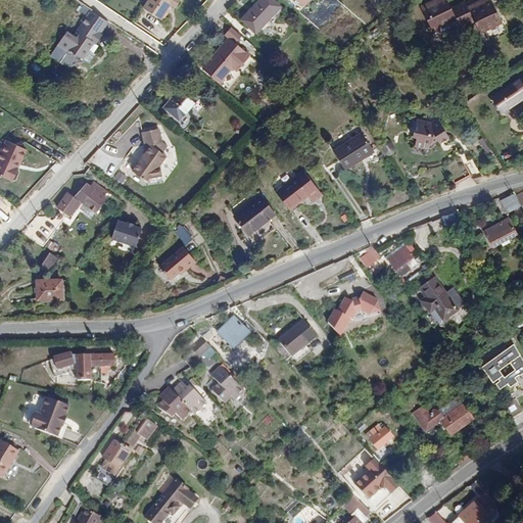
[(175,7),(179,0),(148,0),(143,8),(161,19),(162,18),(165,18),(169,12),(168,9),(171,4),(175,7)]
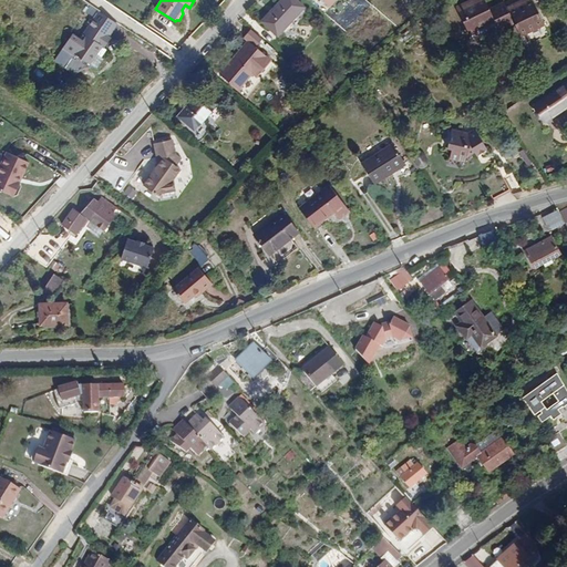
[(308,9),(297,0),(281,0),(263,21),(282,38),(308,9)]
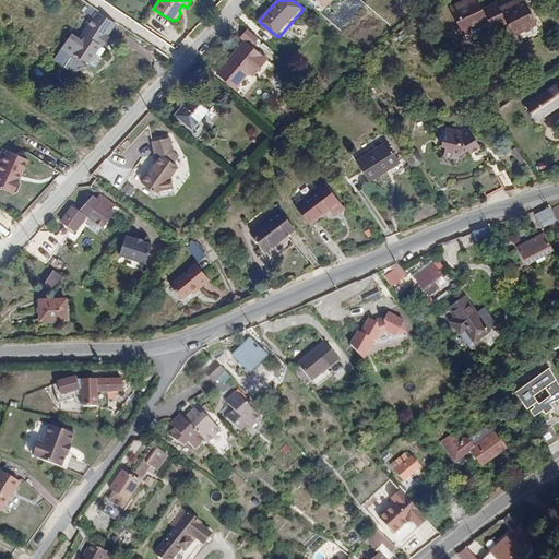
[(461,14),(473,33),(491,24),(487,14),(482,4),(461,14)]
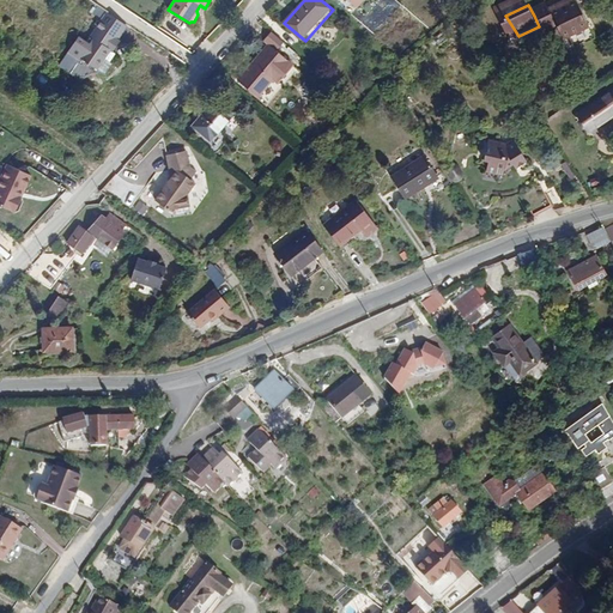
[(575,29),(586,23),(578,6),(565,13),(575,29)]
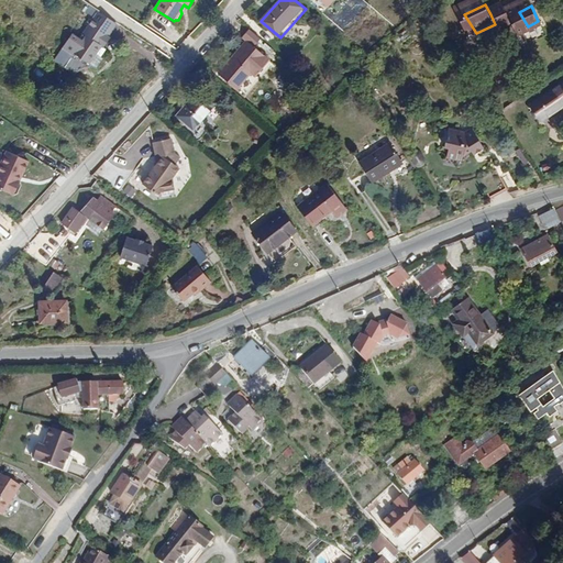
[(508,18),(504,8),(495,12),(507,30),(514,28),(508,18)]
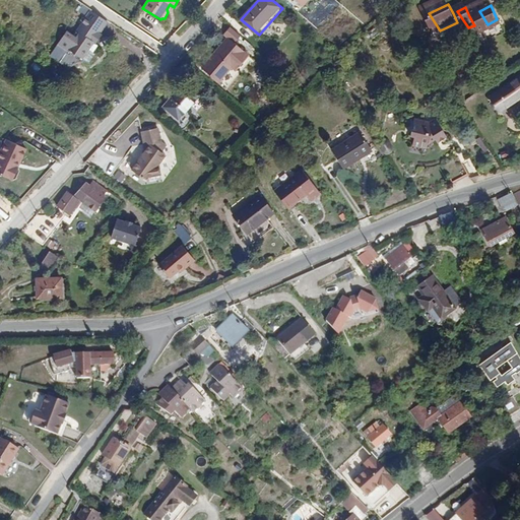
[(70,49),(84,59),(88,61),(91,61),(95,56),(94,52),(91,50),(94,45),(96,46),(103,37),(99,34),(107,21),(92,11),(84,23),(86,25),(76,41),(67,35),(57,49),(66,55),(70,49)]
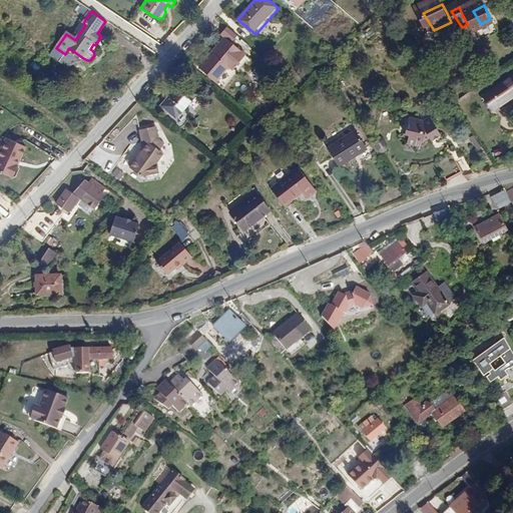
[(447,13),(451,22),(455,30),(462,27),(451,11),(447,13)]
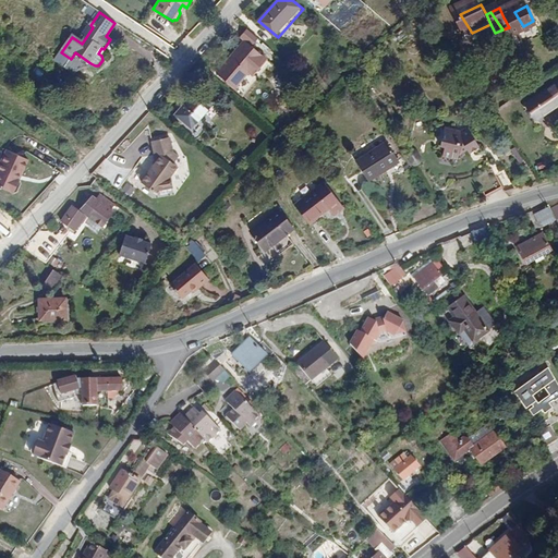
[(505,16),(514,31),(523,26),(514,12),(505,16)]
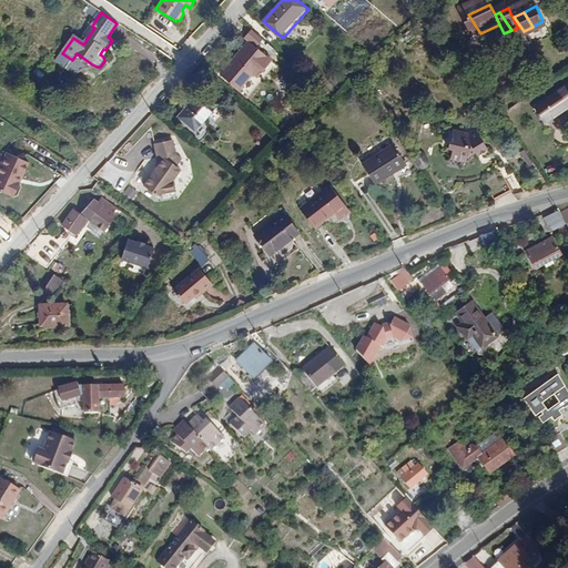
[(466,16),(475,37),(480,33),(468,14),(466,16)]
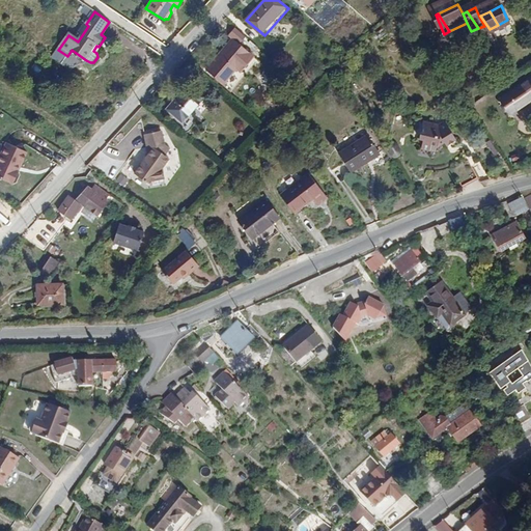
[(509,23),(507,20),(498,25),(500,28),(509,23)]
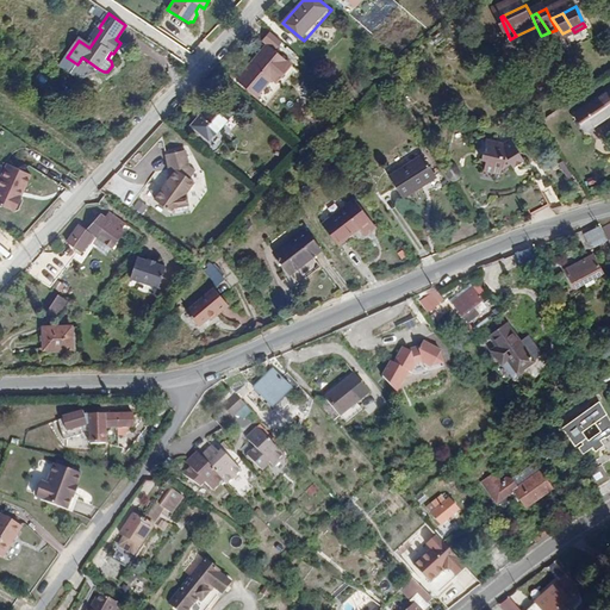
[(282,42),(271,31),(263,39),(268,43),(237,80),(266,104),(296,68),(275,50),(282,42)]
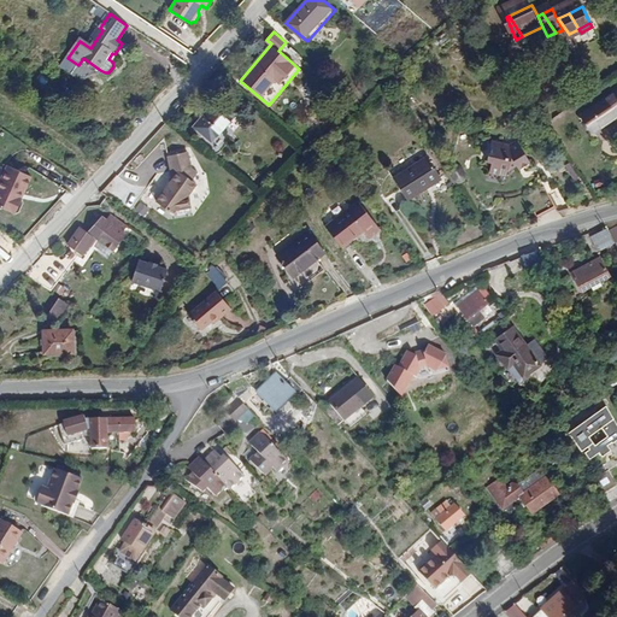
[(100,70),(83,58),(78,65),(72,75),(84,82),(90,72),(94,75),(99,74),(100,70)]
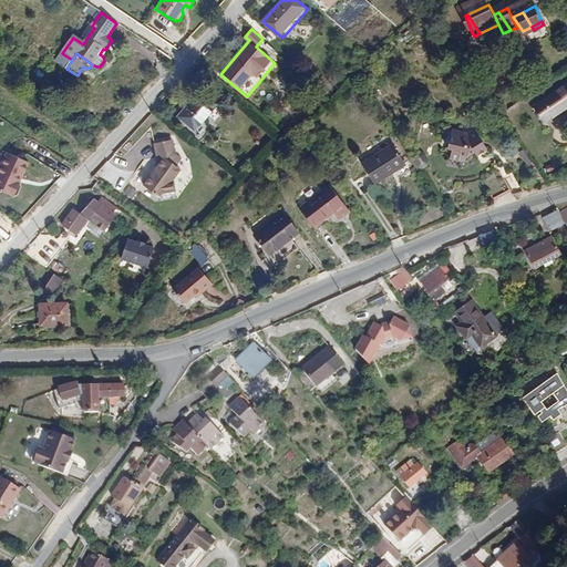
[(566,85),(537,106),(545,119),(566,104),(566,85)]
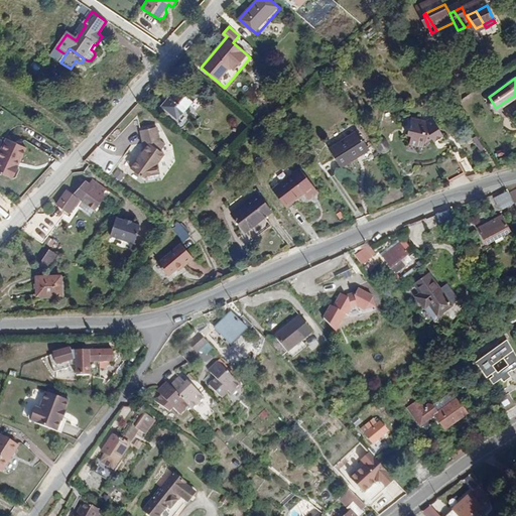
[(199,94),(183,81),(162,105),(177,118),(199,94)]
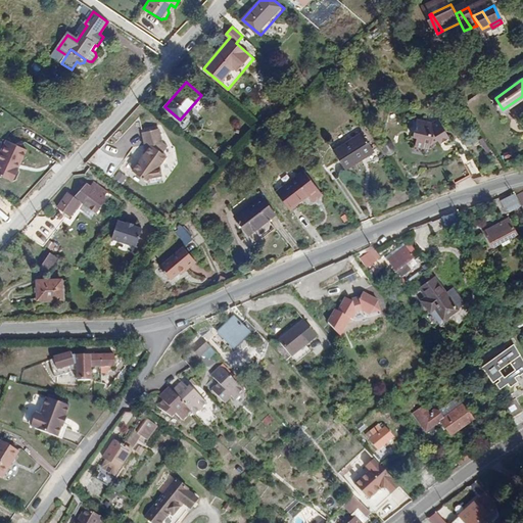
[(417,120),(414,136),(418,137),(421,125),(423,126),(420,121),(417,120)]
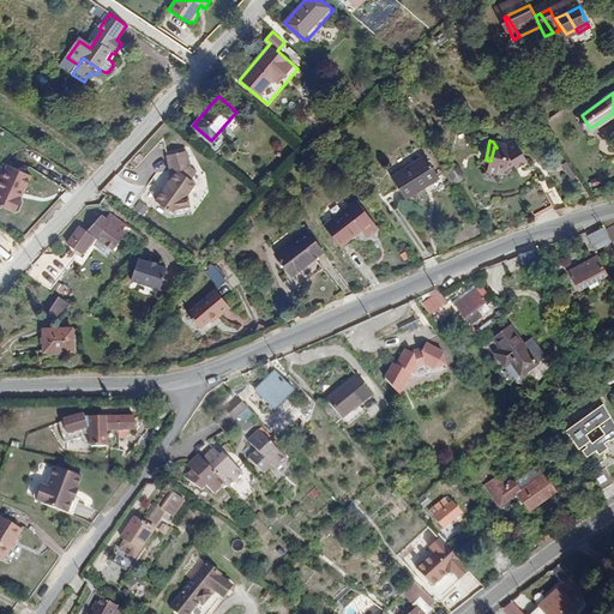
[(529,162),(515,140),(509,145),(503,149),(497,148),(509,169),(515,164),(518,162),(521,167),(529,162)]
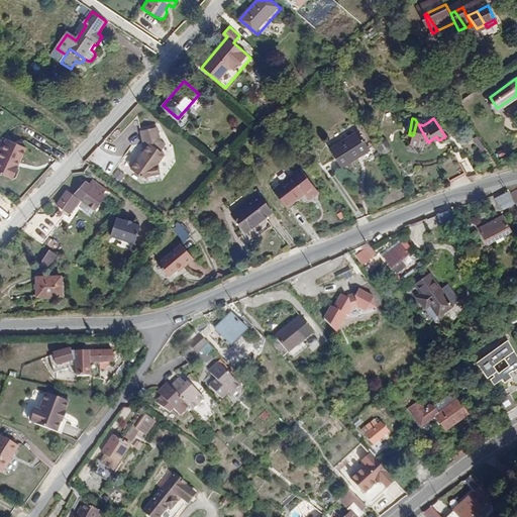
[(413,135),(411,145),(421,147),(423,151),(428,147),(426,143),(428,142),(418,124),(416,123),(413,135)]
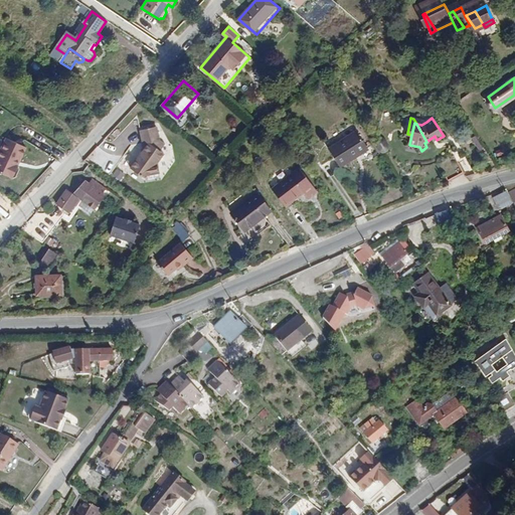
[(158,127),(142,131),(146,149),(143,152),(145,153),(141,160),(139,159),(132,168),(143,175),(160,173),(159,162),(165,153),(162,150),(167,144),(162,140),(158,127)]
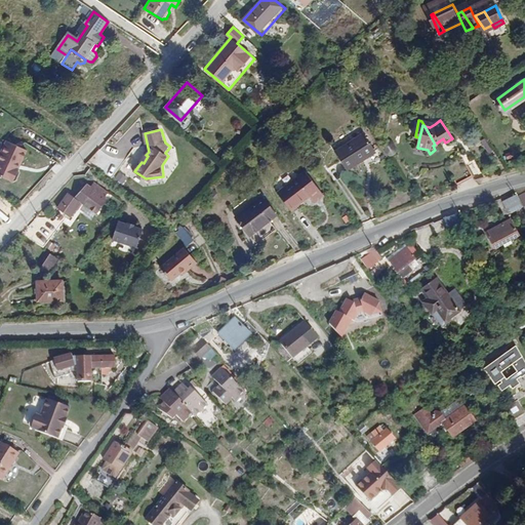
[(375,150),(364,132),(335,151),(347,169),(363,160),(362,159),(375,150)]
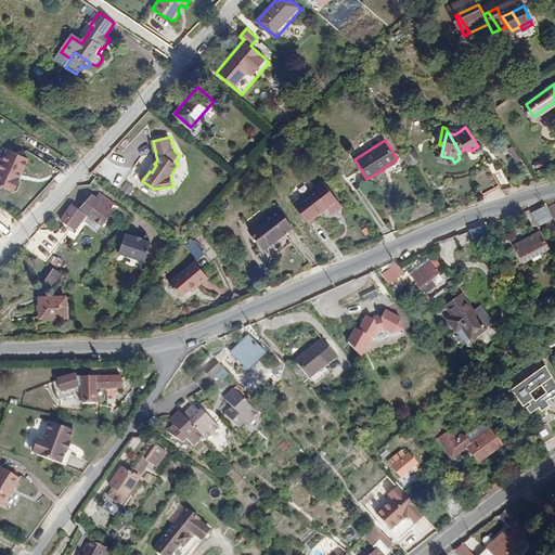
[(29,159),(7,150),(0,165),(0,185),(15,192),(29,159)]
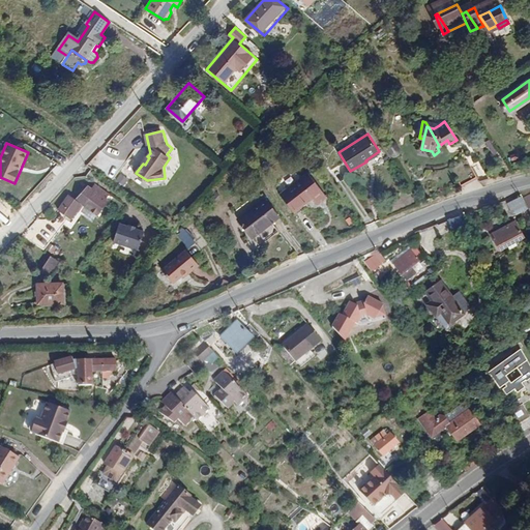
[(388,149),(394,158),(403,153),(396,144),(388,149)]
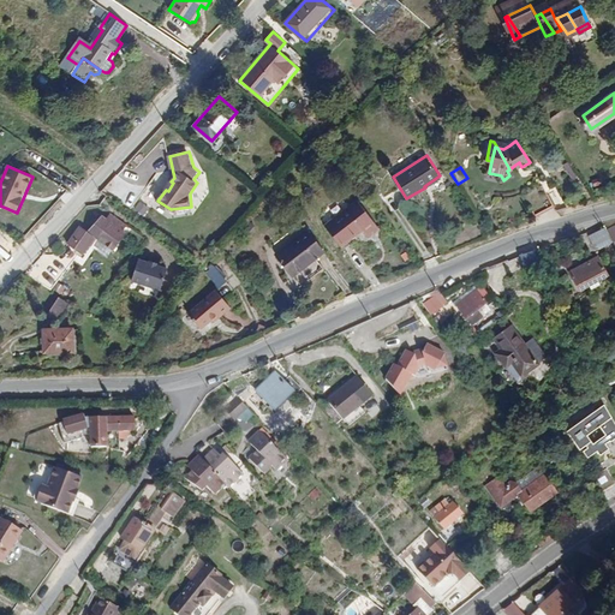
[(144,216),(150,207),(141,201),(135,210),(144,216)]
